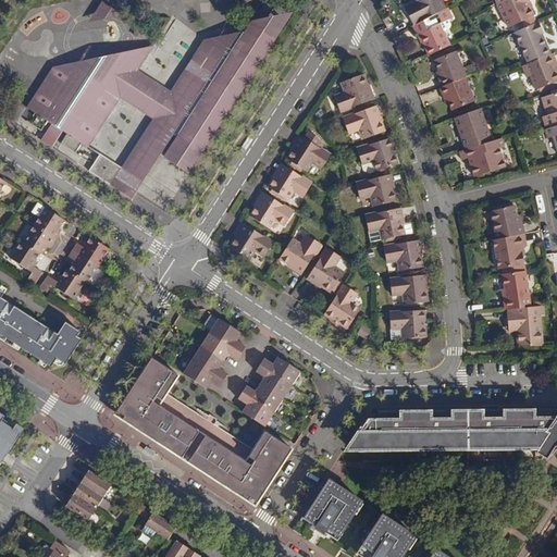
[(413,25),(445,9),(440,0),(413,0),(415,1),(411,2),(415,8),(406,11),(413,25)]
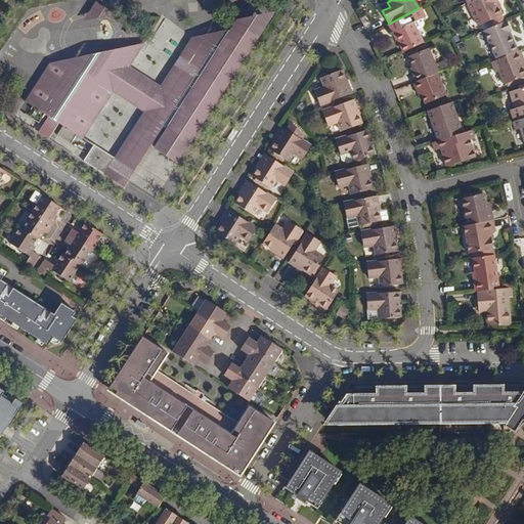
[(497,0),(473,0),(468,2),(479,26),(503,14),(497,5),(496,3),(498,1),(497,0)]
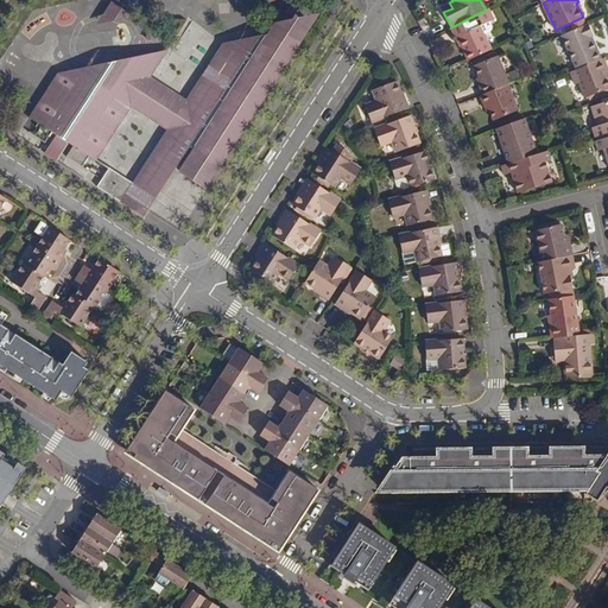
[(128,16),(109,4),(105,12),(97,23),(128,16)]
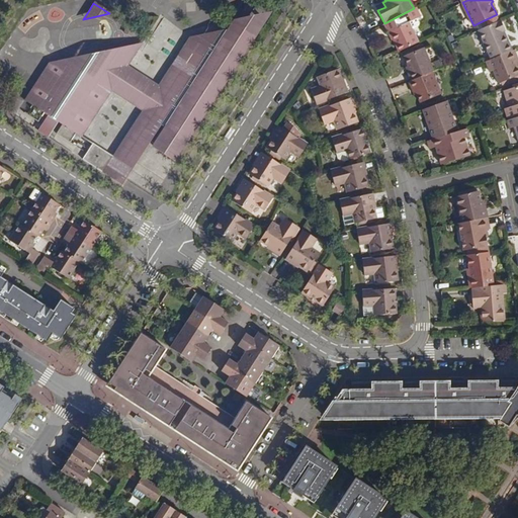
[(384,23),(383,24),(389,32),(391,31),(395,38),(392,39),(398,52),(419,41),(412,29),(409,22),(415,19),(419,17),(414,8),(384,23)]
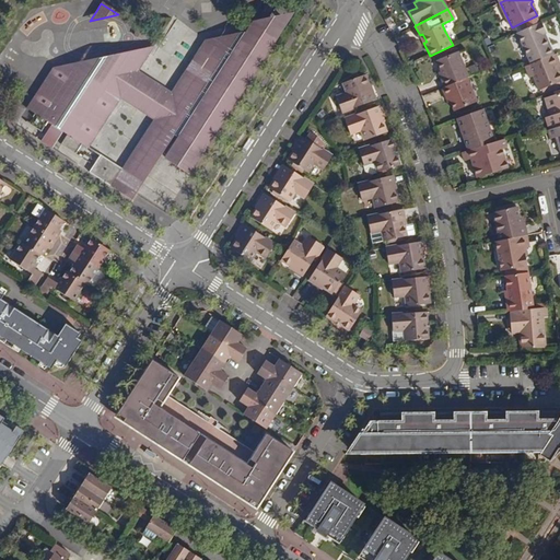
[(273,38),(276,41),(292,15),(254,23),(260,26),(263,25),(264,24),(265,24),(267,24),(269,24),(270,25),(272,26),(273,38)]
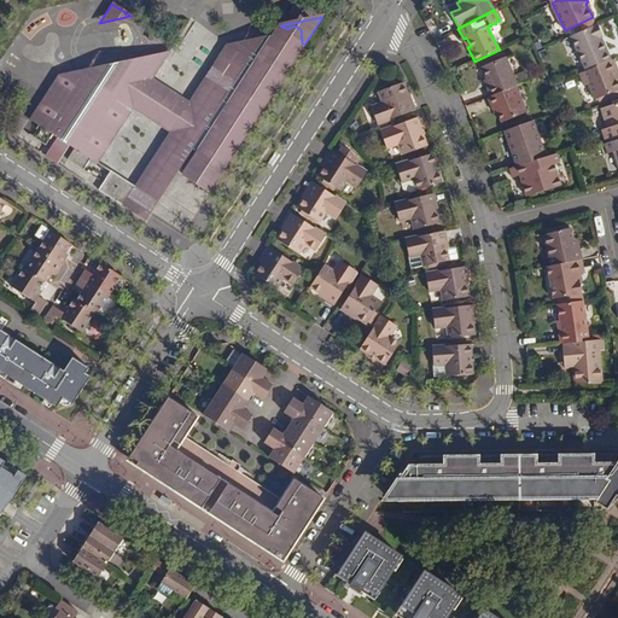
[(488,27),(491,35),(497,31),(499,28),(495,23),(488,27)]
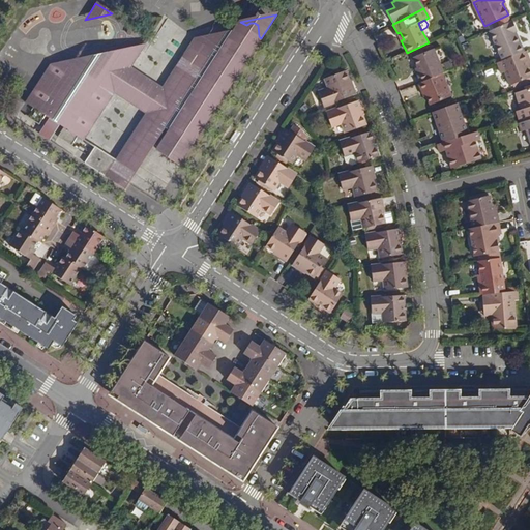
[(503,60),(526,51),(520,35),(518,36),(516,31),(519,30),(513,20),(491,29),(503,60)]
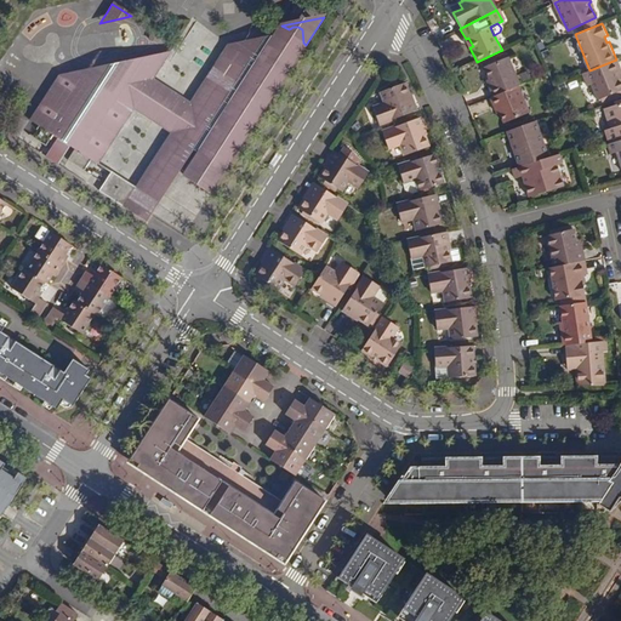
[(90,159),(110,172),(98,191),(147,221),(180,171),(195,147),(210,158),(209,159),(209,163),(210,165),(211,166),(212,167),(215,169),(217,169),(220,167),(222,165),(222,164),(222,161),(222,159),(221,157),(229,163),(294,66),(306,45),(303,43),(302,29),(300,28),(298,27),(296,27),(294,27),(292,27),(291,28),(289,29),(281,26),(278,27),(271,36),(263,49),(255,61),(231,45),(224,46),(187,104),(178,98),(176,101),(159,90),(160,86),(151,80),(167,53),(130,61),(126,69),(124,72),(118,68),(117,67),(109,79),(107,84),(97,78),(92,85),(73,73),(56,75),(28,119),(57,138),(68,146),(73,149),(67,159),(83,170),(90,159)]
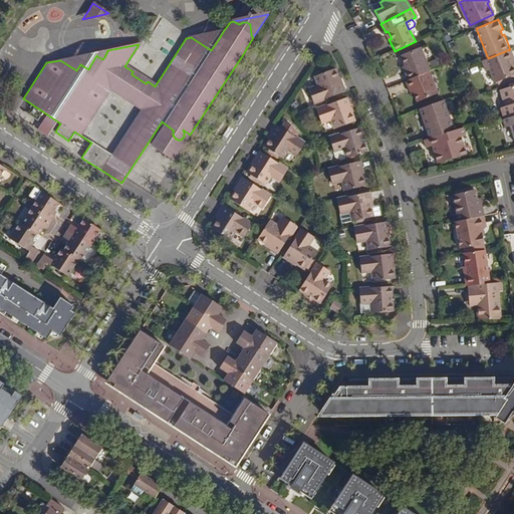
[(191,37),(211,50),(224,30),(191,37)]
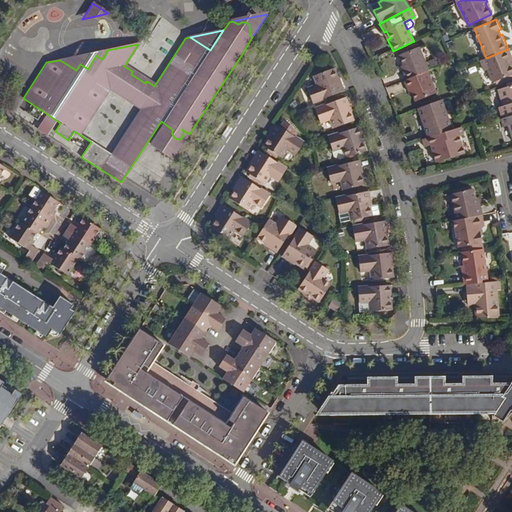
[(404,72),(407,79),(428,71),(429,70),(420,47),(400,55),(404,65),(407,70),(404,72)]
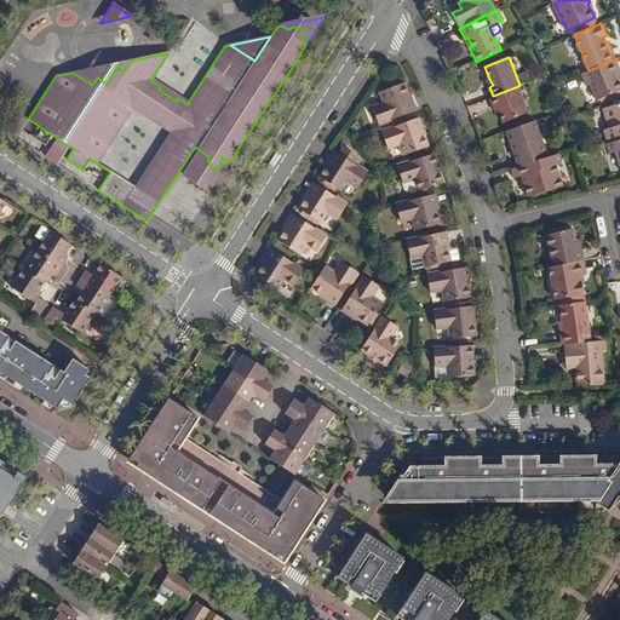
[(615,59),(589,70),(583,73),(589,86),(593,84),(600,99),(619,90),(619,78),(618,72),(619,70),(619,64),(616,58),(615,59)]
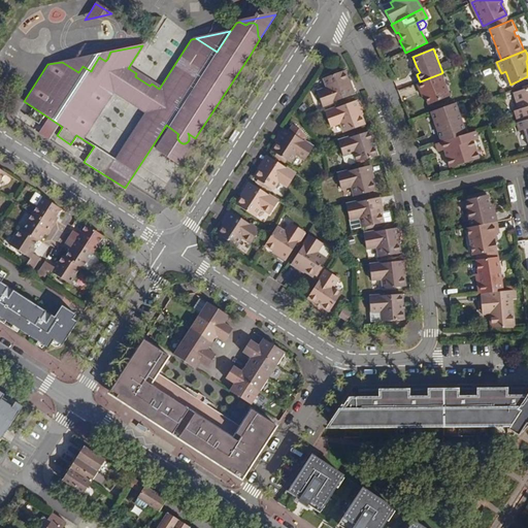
[(107,59),(110,52),(101,54),(62,62),(78,72),(83,66),(91,71),(93,67),(99,57),(100,58),(105,61),(107,59)]
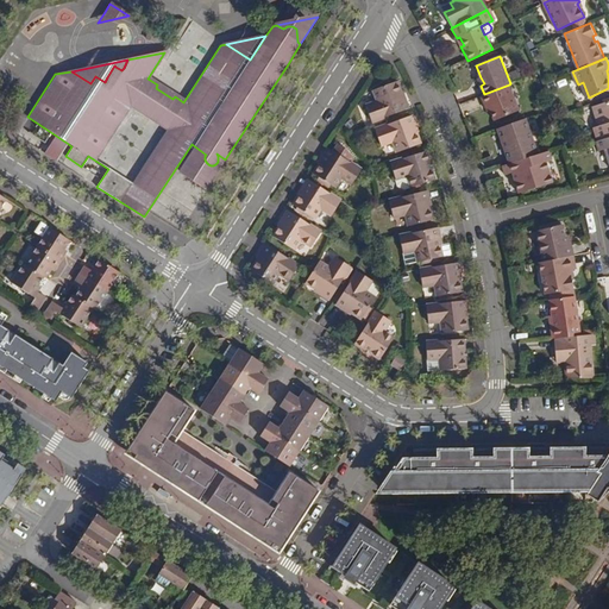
[(402,94),(397,82),(375,90),(380,101),(366,106),(374,124),(407,111),(400,95),(402,94)]
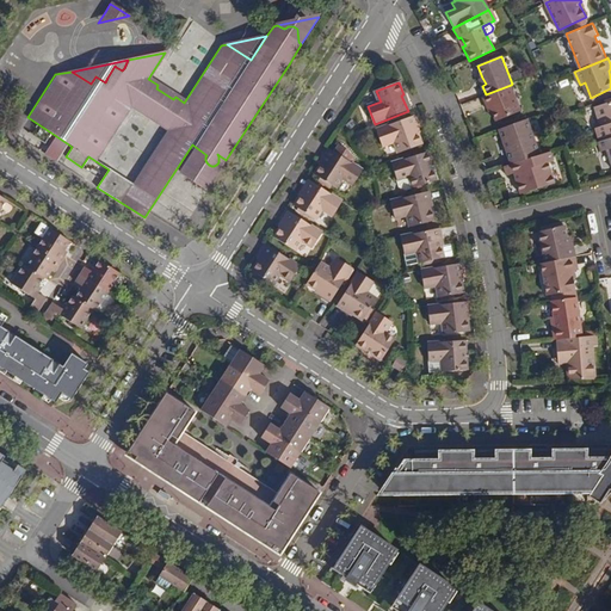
[(173,99),(176,97),(158,85),(156,88),(173,99)]
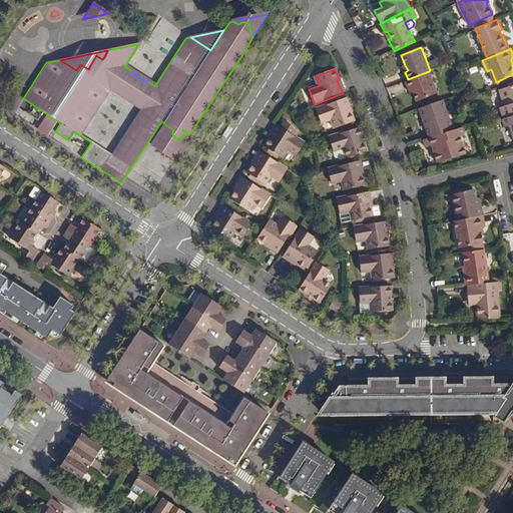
[(429,71),(408,79),(405,80),(409,89),(412,87),(414,93),(417,102),(438,93),(429,71)]
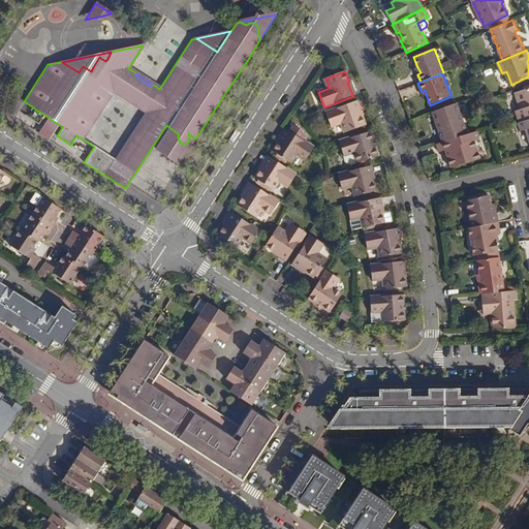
[(353,96),(356,95),(351,81),(349,82),(347,83),(353,96)]
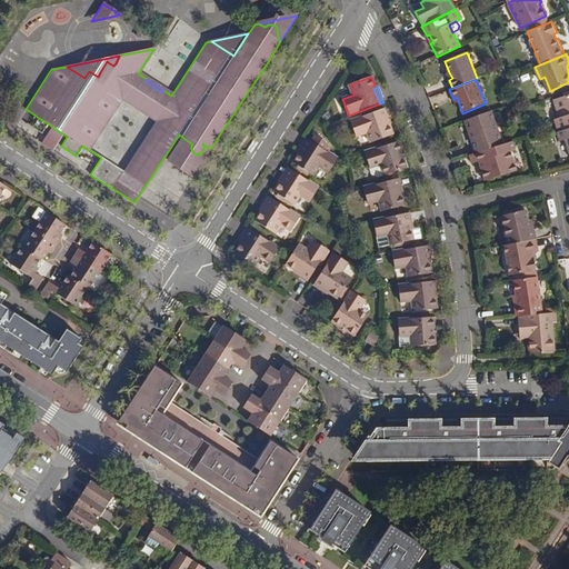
[(557,118),(561,130),(568,127),(568,95),(557,99),(562,117),(557,118)]
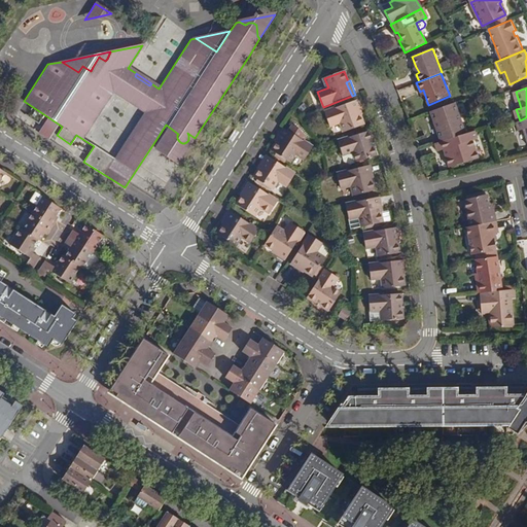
[(359,116),(361,115),(363,114),(357,100),(353,101),(359,116)]
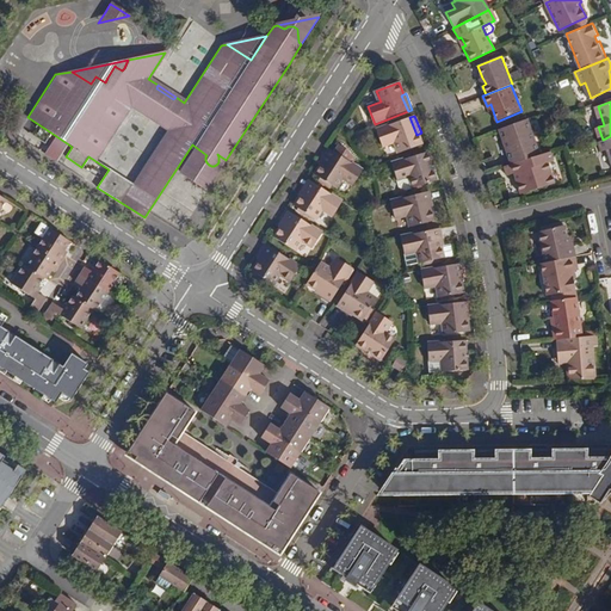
[(423,146),(419,134),(417,135),(409,117),(376,130),(383,148),(394,143),(399,154),(423,146)]
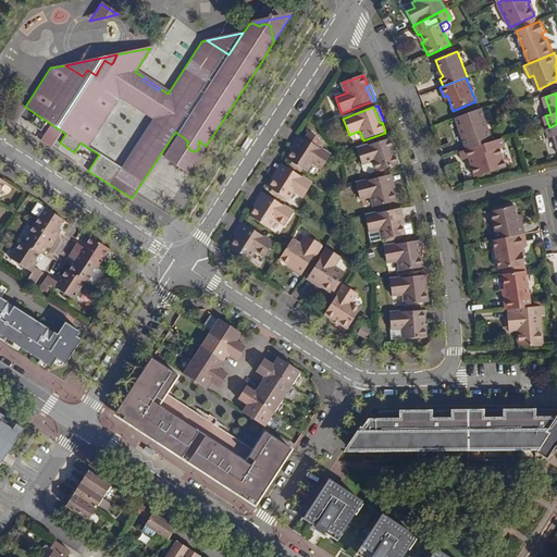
[(466,148),(493,139),(481,108),(455,118),(458,127),(461,126),(463,133),(460,134),(466,148)]
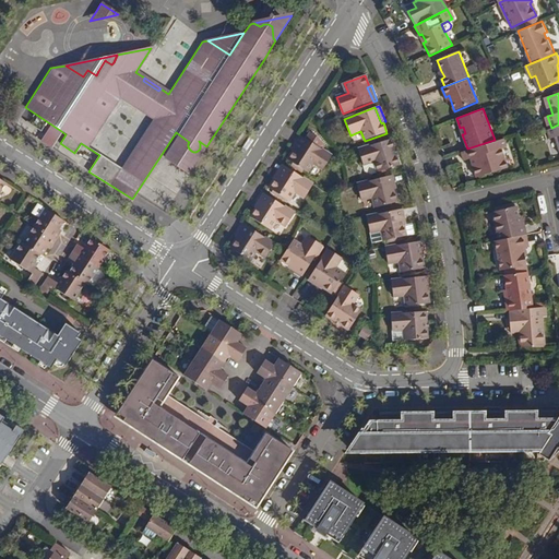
[(37,134),(40,129),(26,122),(24,128),(37,134)]
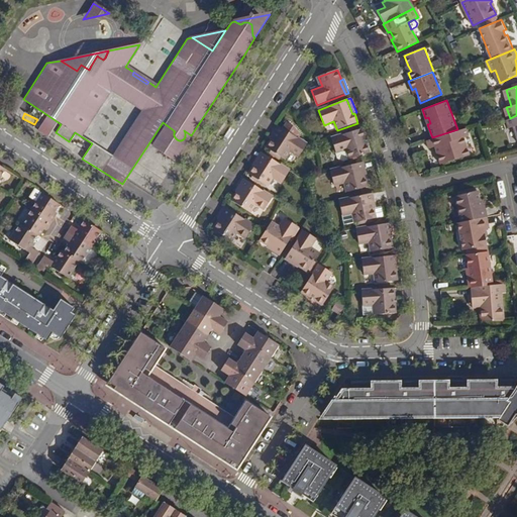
[(47,135),(57,121),(47,115),(37,129),(47,135)]
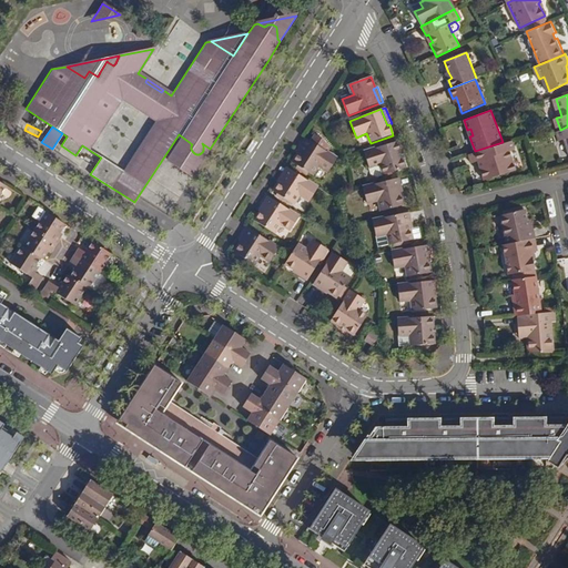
[(567,127),(560,130),(558,131),(561,140),(567,139),(567,142),(567,127)]
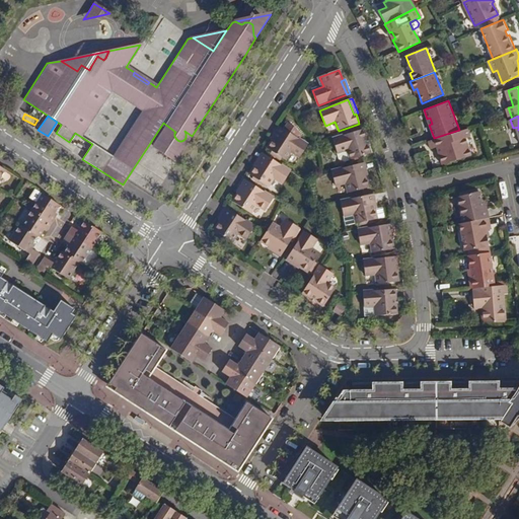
[(150,143),(176,160),(187,145),(192,136),(184,131),(186,133),(186,135),(186,137),(186,138),(183,140),(181,141),(179,141),(177,140),(176,139),(175,138),(174,136),(174,133),(175,132),(163,123),(150,143)]
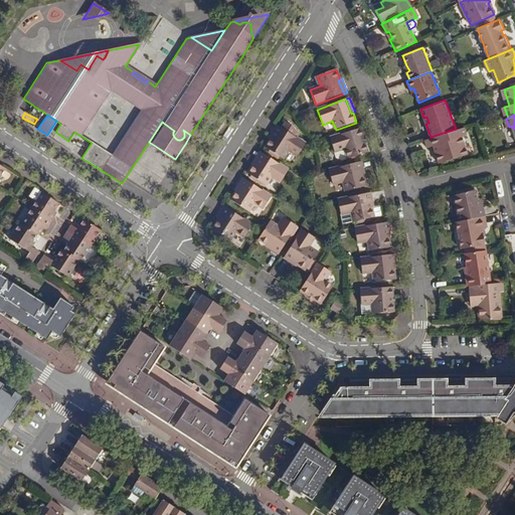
[(281,127),(277,125),(270,137),(271,138),(273,139),(281,127)]
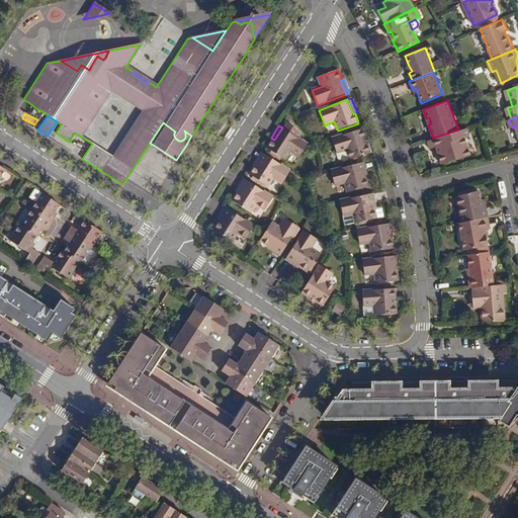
[(466,126),(458,130),(433,138),(427,140),(430,148),(436,146),(438,150),(442,149),(442,151),(439,153),(442,164),(470,155),(464,137),(469,135),(466,126)]
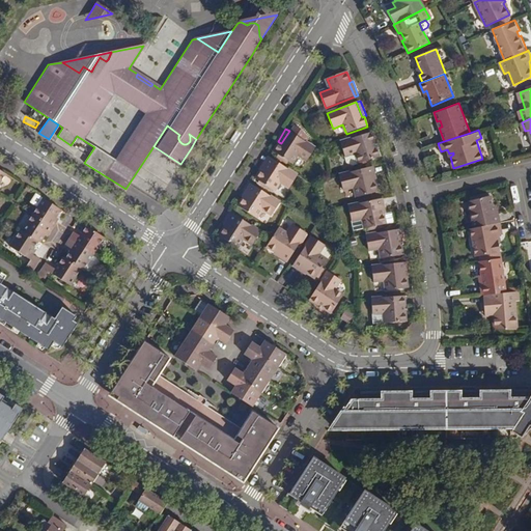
[(279,142),(274,151),(292,163),(298,155),(308,161),(316,147),(289,131),(281,143),(279,142)]
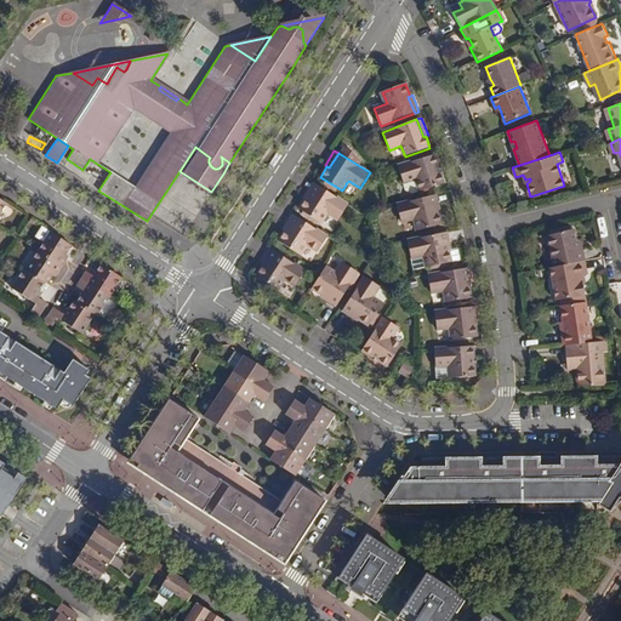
[(399,166),(404,184),(417,180),(421,192),(445,184),(442,174),(440,170),(438,171),(437,167),(439,167),(436,154),(399,166)]
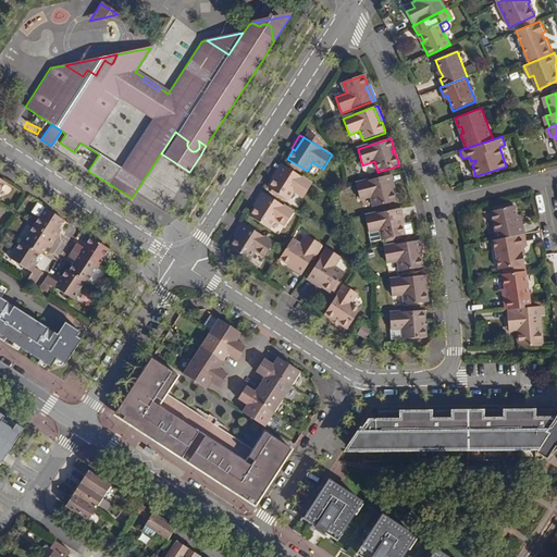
[(371,174),(378,172),(374,161),(362,165),(364,172),(371,174)]
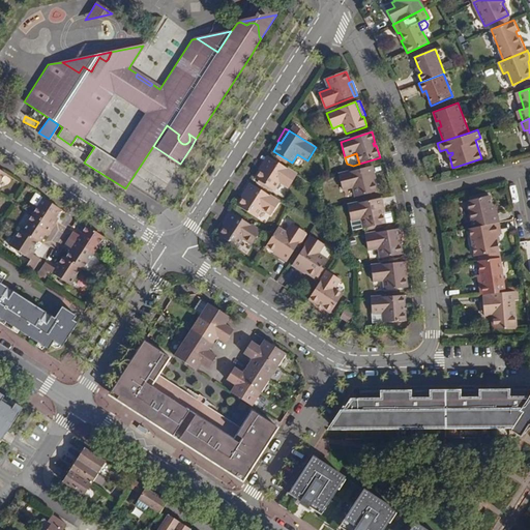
[(263,171),(271,157),(268,155),(260,168),(261,169),(263,171)]
